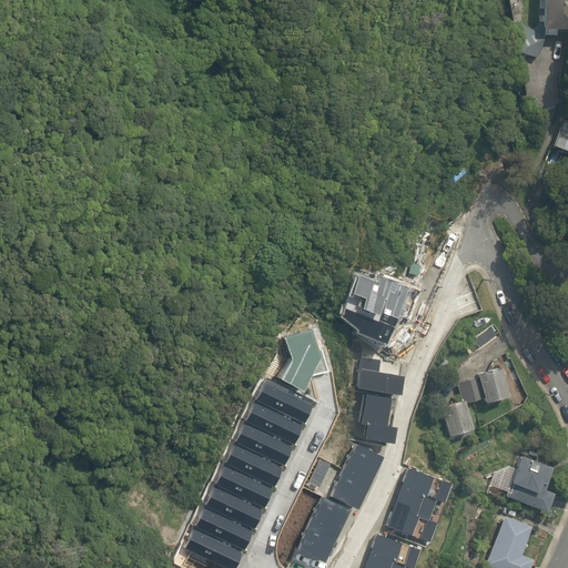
[(567,0),(533,0),(533,16),(511,11),(503,44),(528,51),(534,27),(567,27),(567,0)]
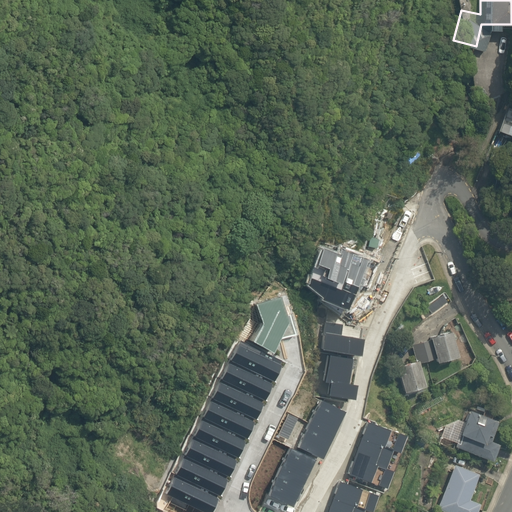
[(510,139),(511,140),(511,97),(507,95),(490,126),(511,137),(510,139)]
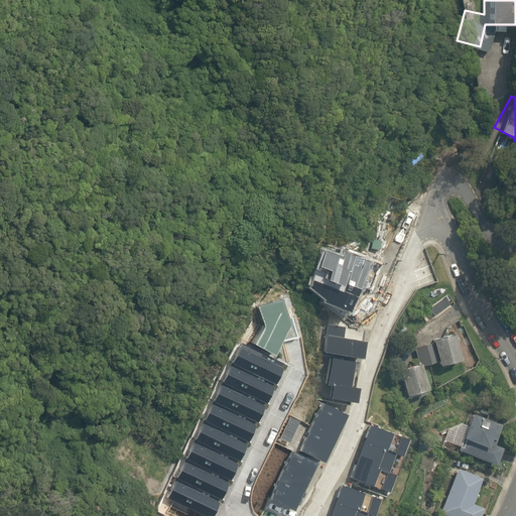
[(323,353),(361,360),(364,342),(343,339),(345,328),(328,325),(323,353)]
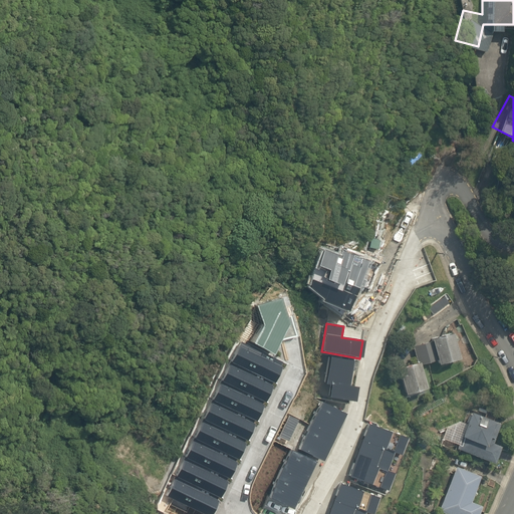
[(455,366),(446,337),(414,345),(418,360),(399,364),(406,398),(420,395),(422,402),(440,398),(433,364),(437,363),(439,370),(455,366)]
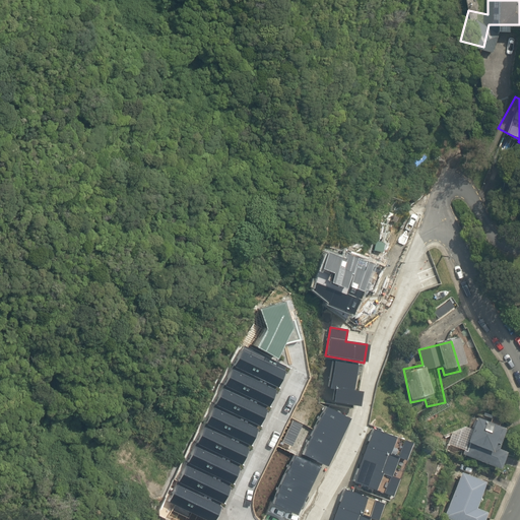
[(358,406),(361,391),(350,389),(355,365),(332,361),(327,388),(333,389),(331,401),(358,406)]
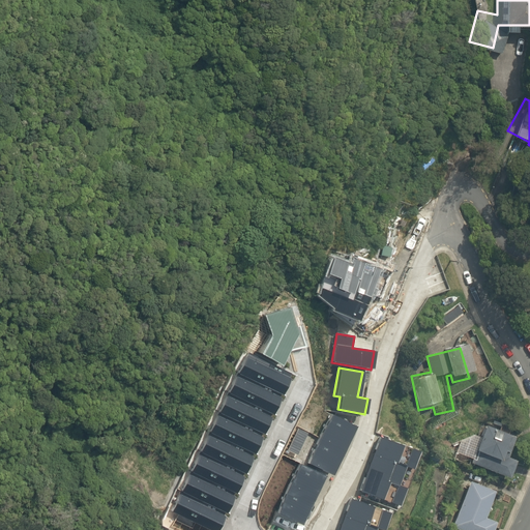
[(470,462),(508,477),(516,460),(507,457),(514,437),(484,424),(472,453),(471,453),(469,458),(471,459),(470,462)]
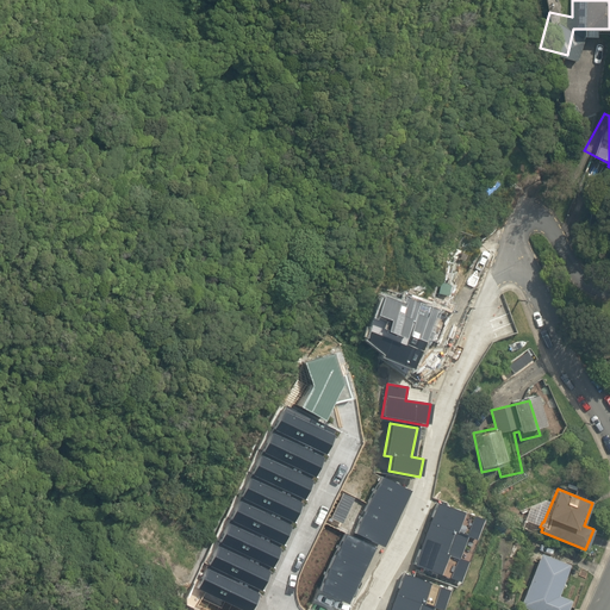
[(474,540),(481,520),(436,502),(412,565),(459,583),(466,561),(458,558),(466,536),(474,540)]
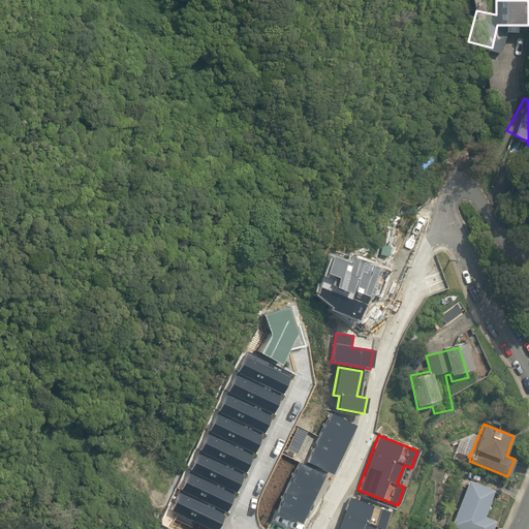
[(450,526),(459,528),(491,528),(494,521),(484,516),(494,490),(469,479),(450,526)]
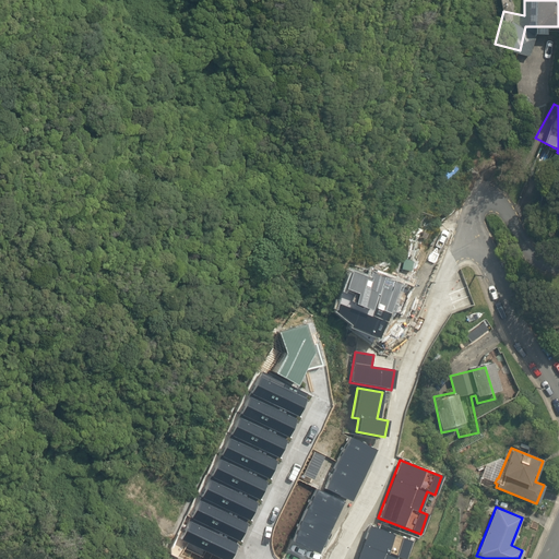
[(403,558),(411,540),(369,525),(356,558),(395,558),(396,557),(402,558),(403,558)]
